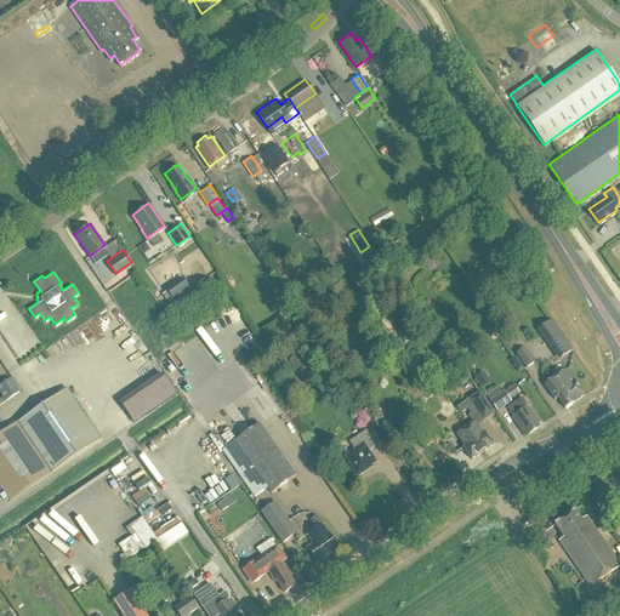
[(182,274),(165,286),(171,296),(188,284),(182,274)]
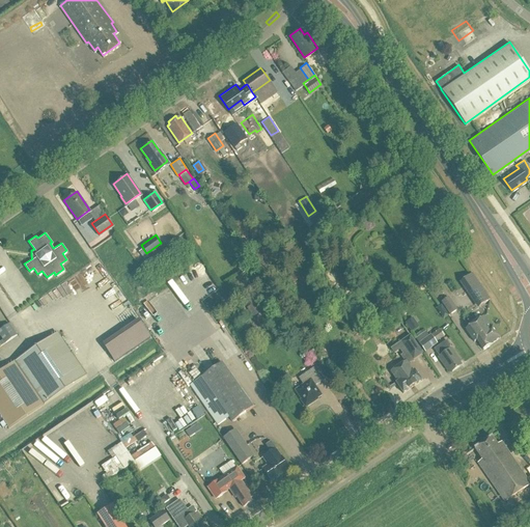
[(463,256),(467,254),(464,246),(458,248),(463,256)]
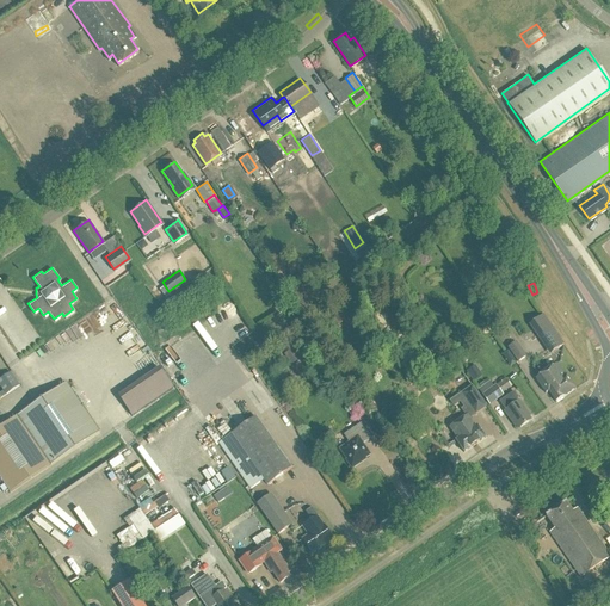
[(99,300),(116,317),(122,311),(106,295),(99,300)]
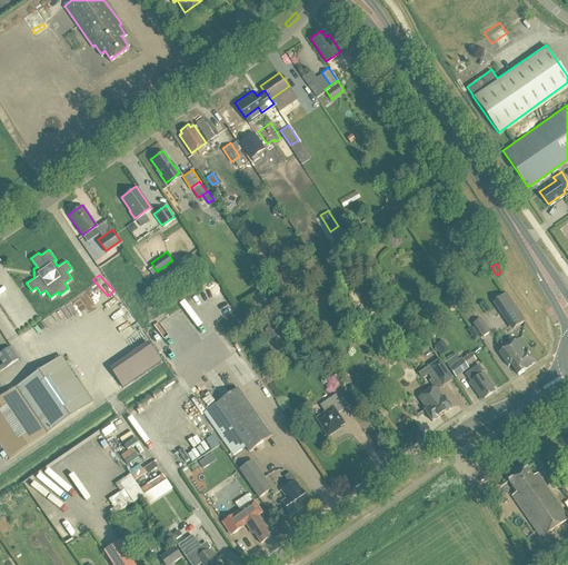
[(308,294),(312,301),(320,295),(316,288),(308,294)]
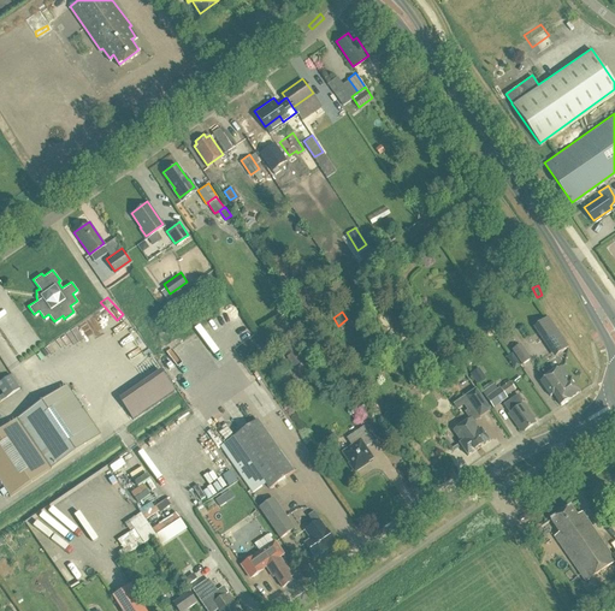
[(534,322),(555,353),(567,344),(547,315),(534,322)]
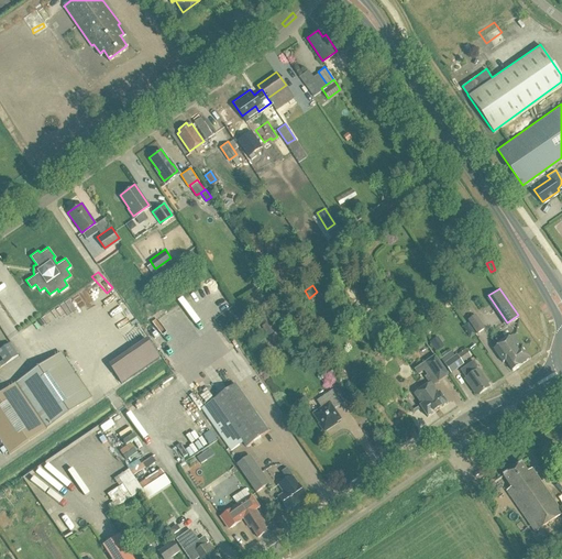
[(467,318),(476,331),(484,326),(475,313),(467,318)]
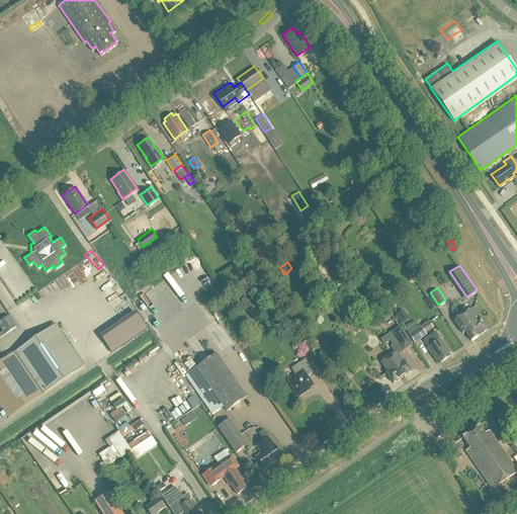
[(464,330),(470,339),(477,335),(477,334),(487,327),(480,316),(478,317),(470,307),(453,319),(461,331),(464,330)]
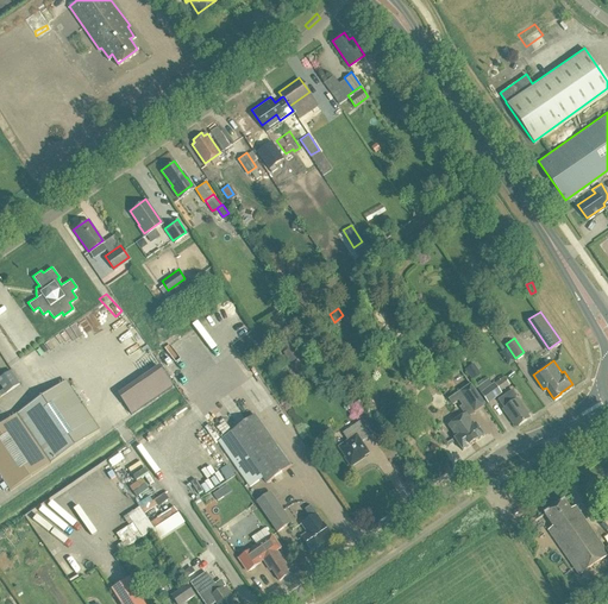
[(478,371),(472,362),(463,367),(470,377),(478,371)]
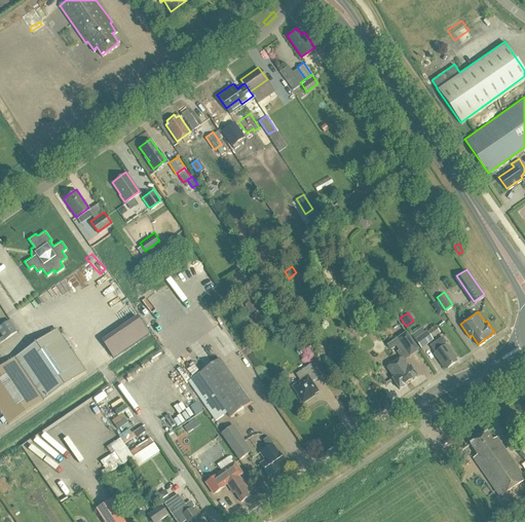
[(7,318),(0,322),(0,331),(4,337),(15,329),(7,318)]
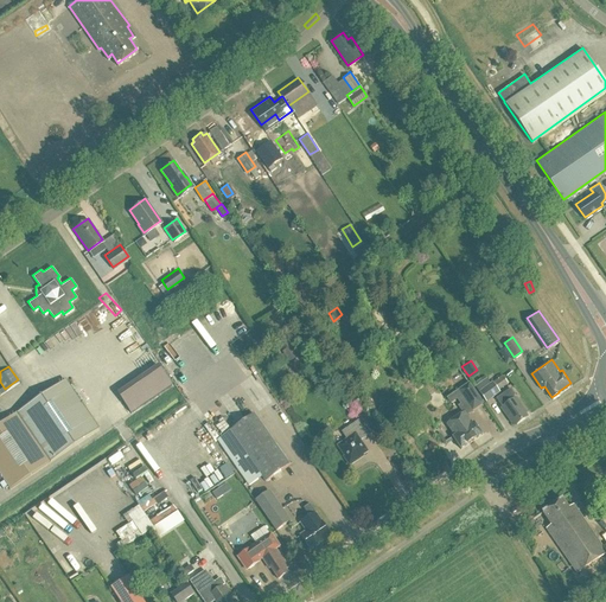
[(501,373),(491,380),(496,386),(505,379),(501,373)]
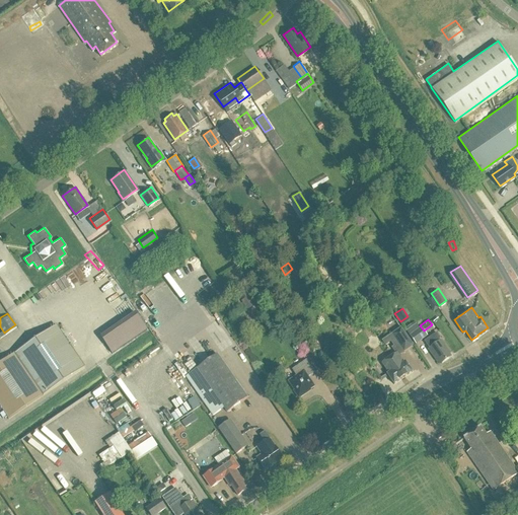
[(55,322),(0,359),(0,406),(7,417),(83,365),(55,322)]
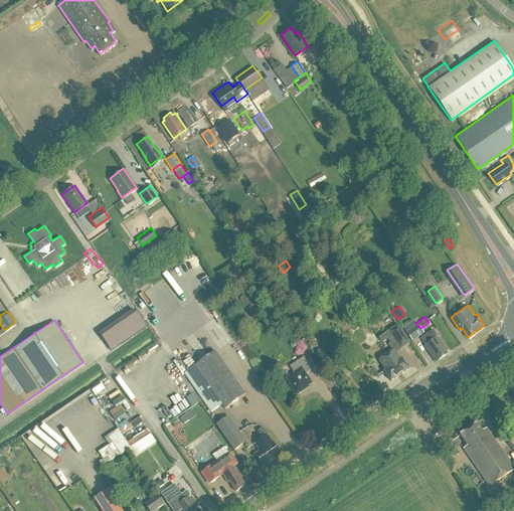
[(416,322),(405,330),(411,339),(422,330),(420,328),(416,323),(416,322)]
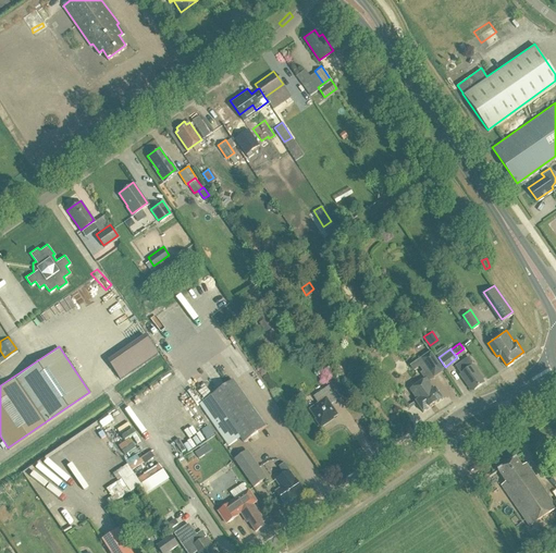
[(421,370),(419,371),(423,378),(425,377),(427,380),(442,369),(443,368),(430,349),(420,356),(408,364),(411,369),(418,365),(421,370)]
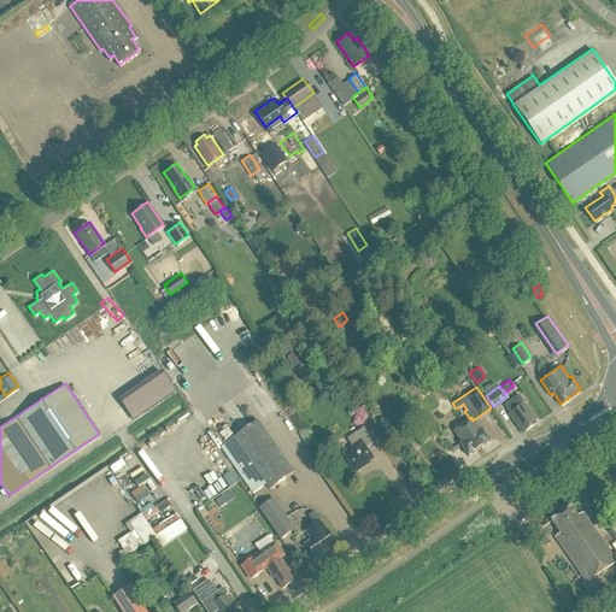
[(521,425),(523,429),(533,422),(531,418),(533,417),(522,401),(521,402),(520,400),(522,398),(517,393),(503,402),(509,411),(508,412),(518,427),(521,425)]
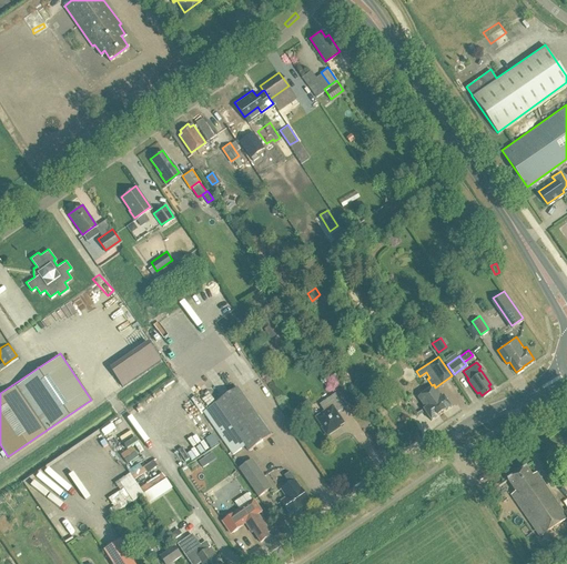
[(211,379),(200,385),(196,380),(190,383),(194,390),(191,391),(194,396),(214,384),(211,379)]
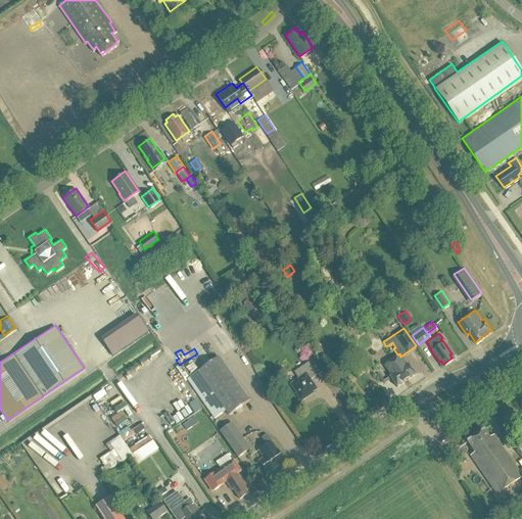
[(389,374),(395,384),(414,372),(407,362),(406,363),(400,357),(399,354),(397,355),(384,364),(390,373),(389,374)]
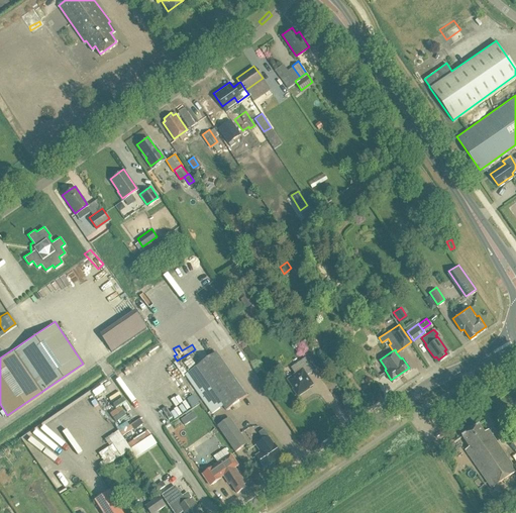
[(210,411),(222,403),(225,408),(245,394),(215,350),(184,373),(210,411)]
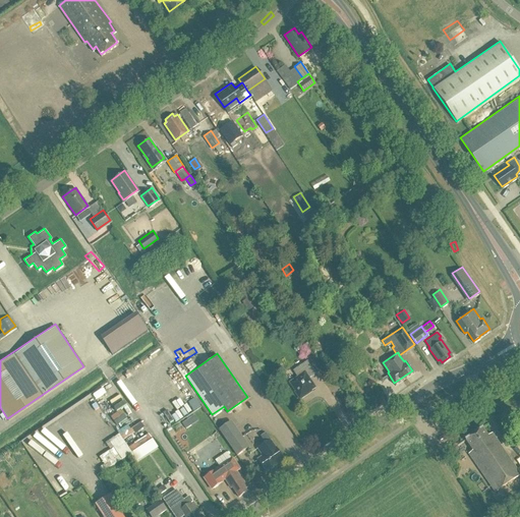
[(288,381),(294,389),(293,390),(299,397),(306,392),(305,391),(314,385),(307,376),(314,370),(306,358),(292,368),(296,376),(288,381)]
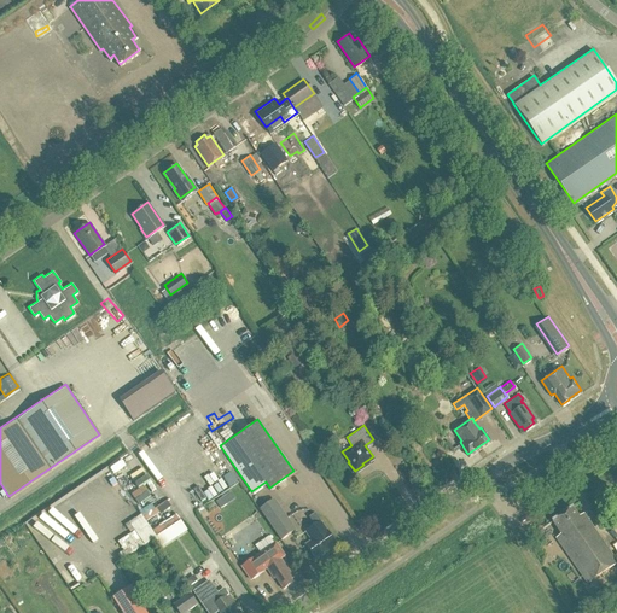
[(230,489),(215,498),(220,506),(234,496),(230,489)]
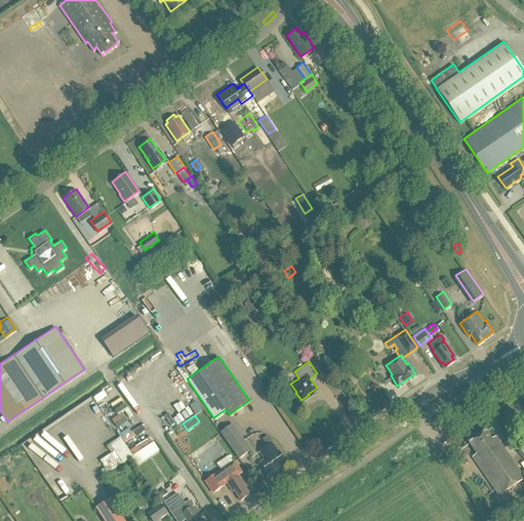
[(220,431),(238,455),(249,448),(232,423),(220,431)]
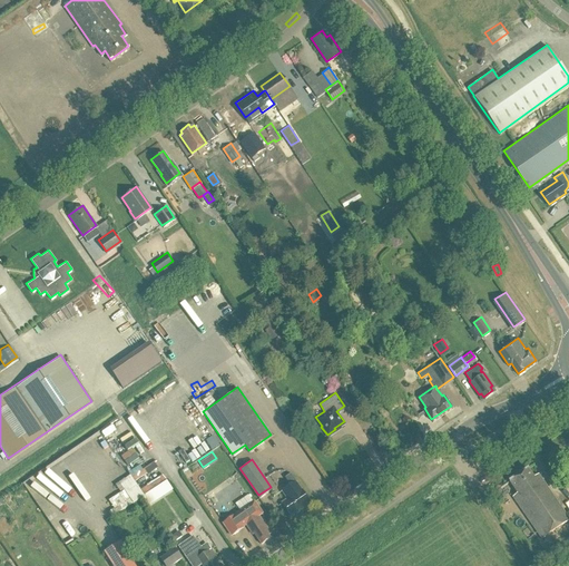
[(508,479),(516,491),(511,495),(540,536),(568,517),(568,518),(568,507),(565,511),(537,472),(532,476),(527,466),(508,479)]
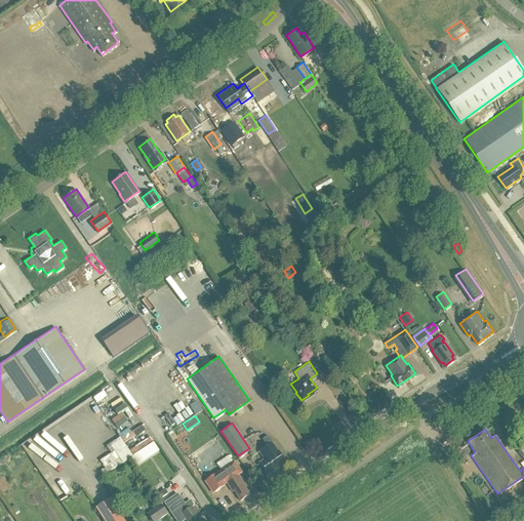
[(258,462),(267,473),(284,461),(277,449),(276,449),(271,442),(272,442),(267,434),(260,437),(266,444),(259,449),(265,457),(258,462)]
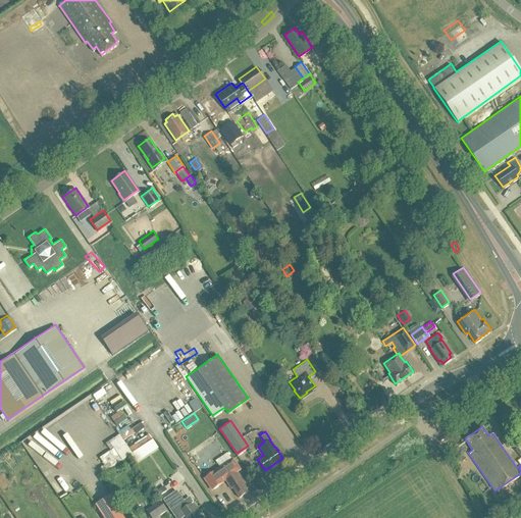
[(200,468),(209,462),(198,447),(189,454),(200,468)]
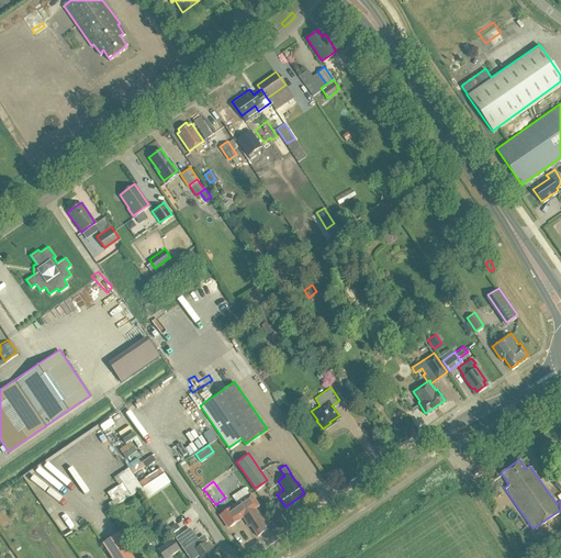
[(266,527),(264,524),(266,523),(254,505),(257,503),(249,492),(219,513),(227,525),(238,517),(236,515),(239,513),(248,524),(249,523),(257,534),(265,528),(266,527)]
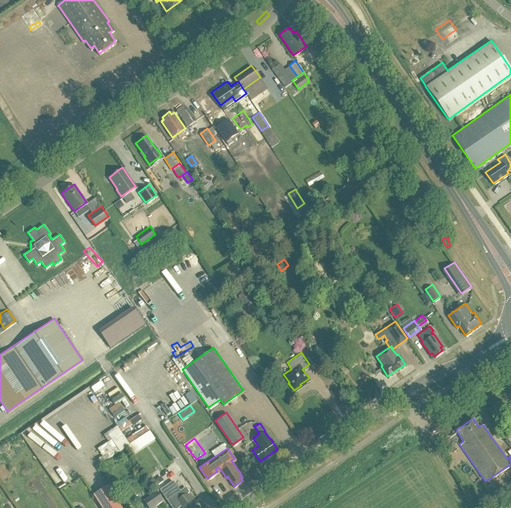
[(174,507),(180,504),(182,507),(197,507),(192,501),(195,500),(185,485),(179,489),(172,479),(159,488),(173,507),(174,507)]
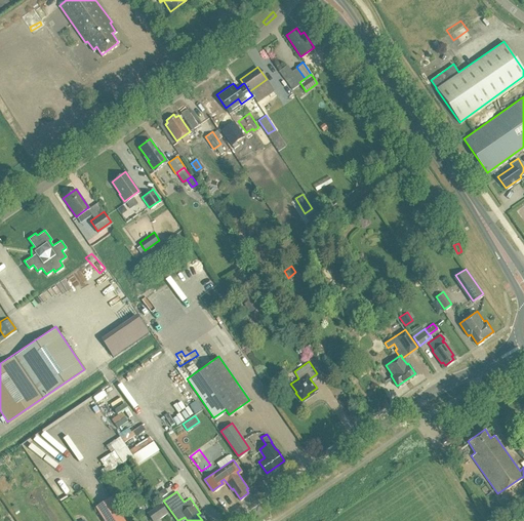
[(154,520),(167,512),(161,502),(147,512),(152,520),(154,520)]
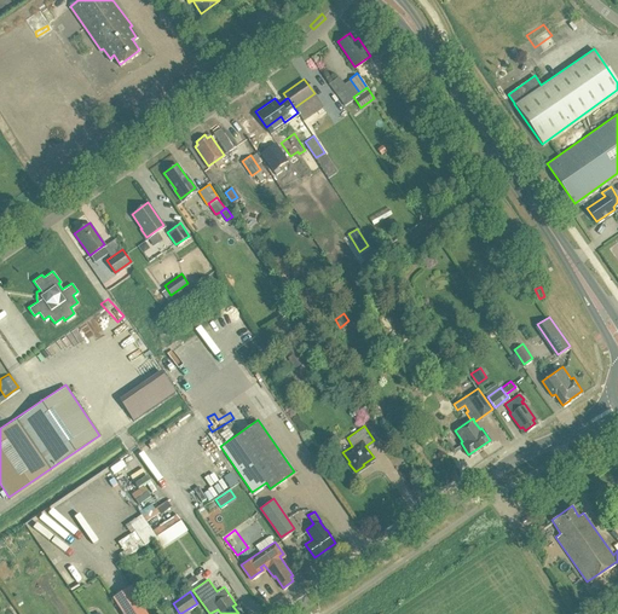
[(146,613),(138,600),(121,610),(122,613),(146,613)]
